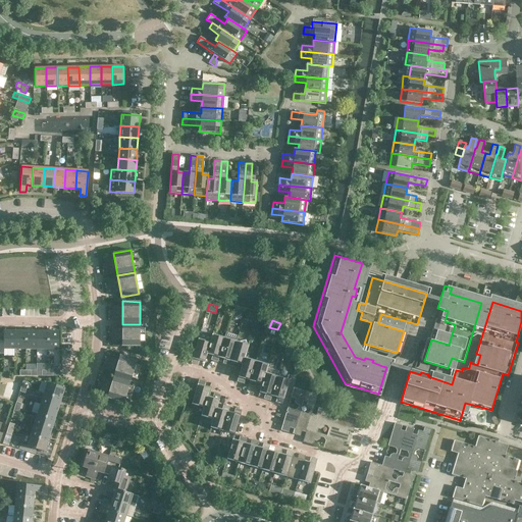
[(121,346),(140,347),(140,324),(122,324),(121,346)]
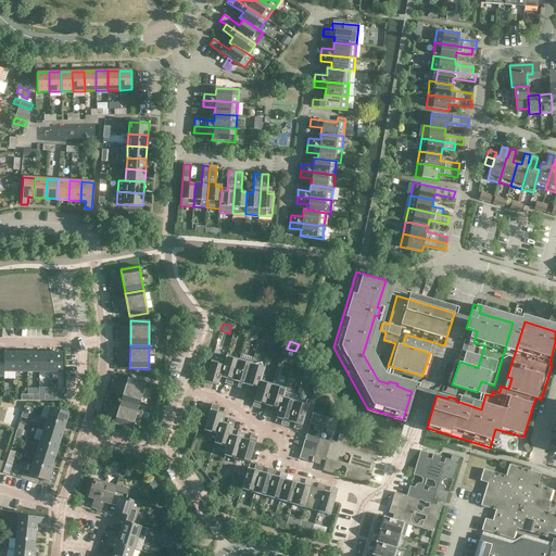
[(3,352),(3,356),(4,356),(3,371),(4,371),(15,371),(15,352),(3,352)]
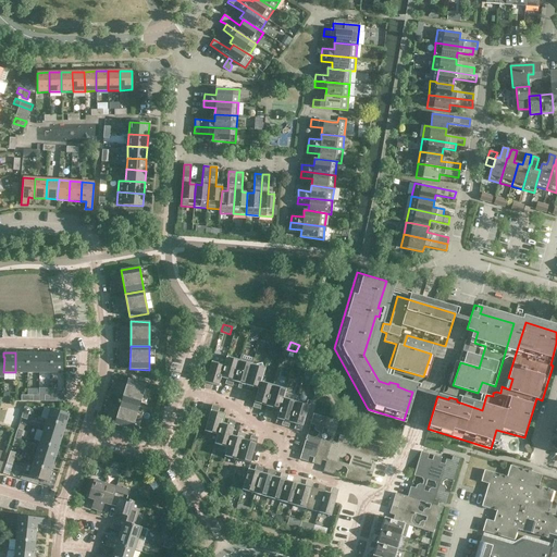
[(27,372),(27,353),(15,353),(15,372),(27,372)]
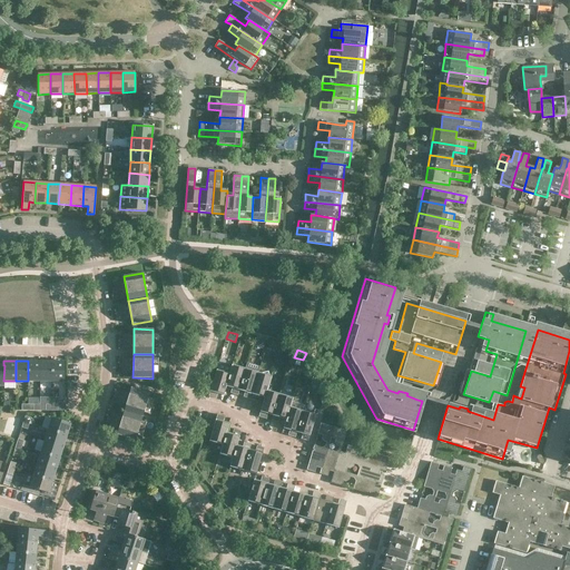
[(40,362),(28,361),(28,381),(40,381),(40,362)]
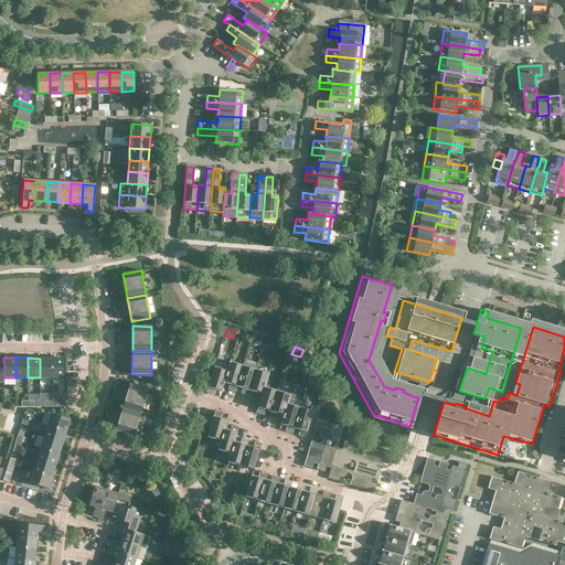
[(52,377),(52,359),(40,359),(40,377),(52,377)]
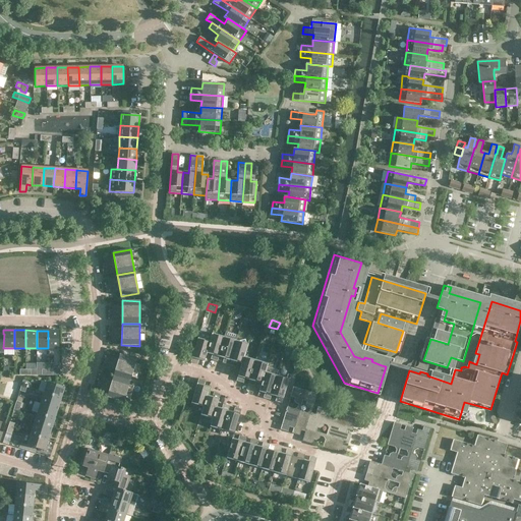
[(59,331),(48,331),(48,348),(59,349),(59,331)]
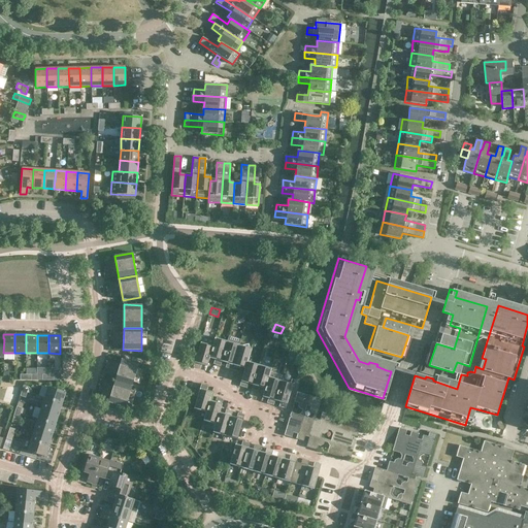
[(200,342),(199,342),(192,367),(199,369),(200,365),(205,366),(208,358),(211,347),(211,345),(213,339),(202,336),(200,342)]
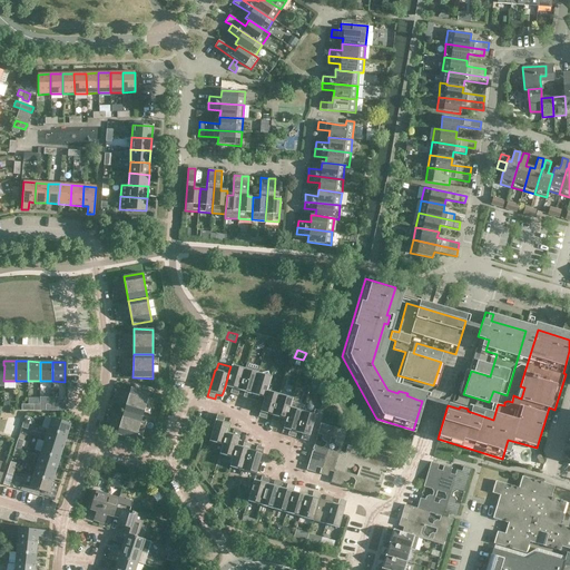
[(244,369),(238,391),(244,392),(243,396),(249,399),(257,372),(258,373),(259,366),(247,363),(245,369),(244,369)]
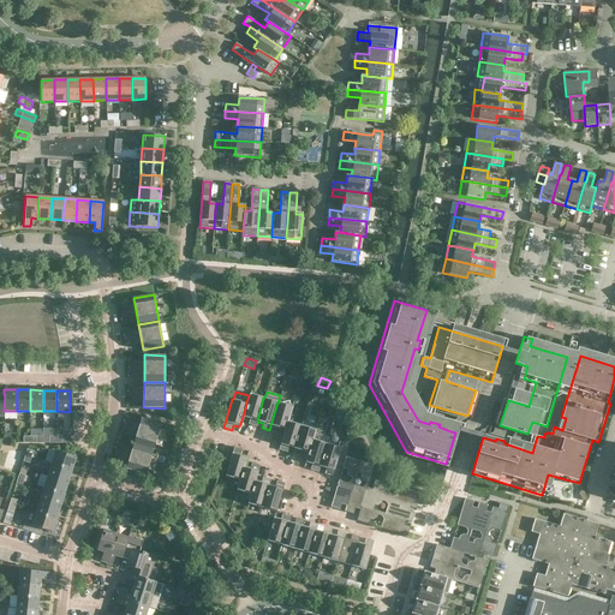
[(246,404),(243,417),(249,419),(248,424),(256,427),(257,422),(263,398),(249,393),(249,395),(246,402),(246,404)]
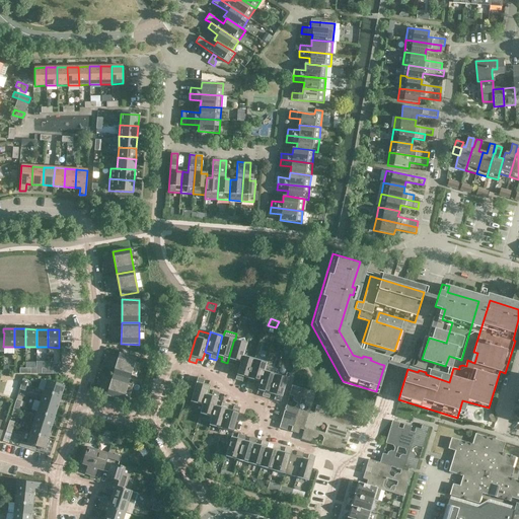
[(284,346),(286,338),(287,337),(284,332),(283,332),(278,338),(282,339),(280,345),(284,346)]
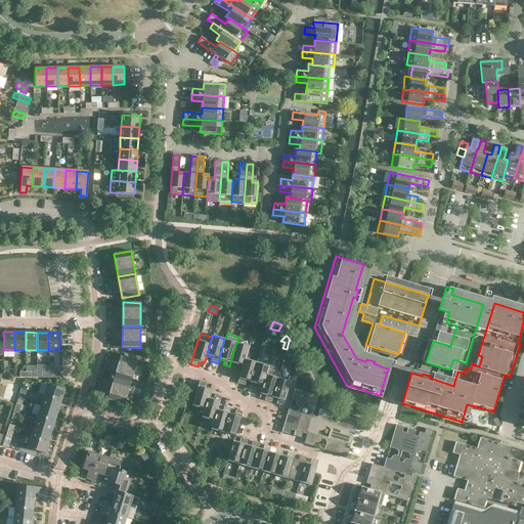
[(292,355),(296,352),(290,342),(289,341),(286,353),(292,355)]
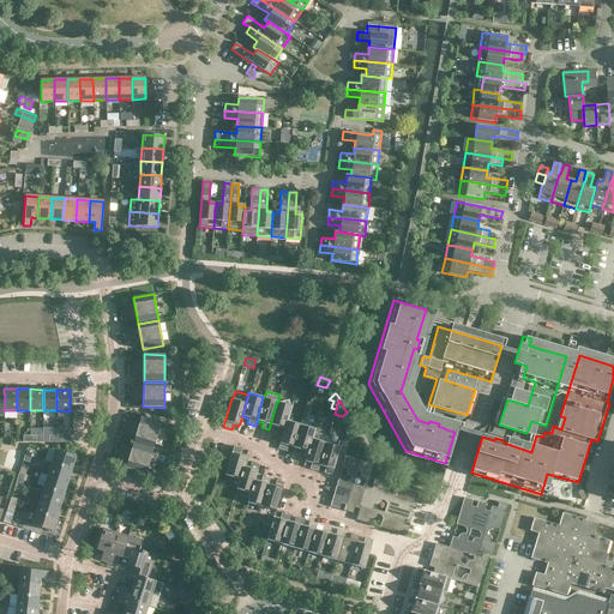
[(278,427),(283,428),(284,429),(287,420),(290,408),(292,405),(277,401),(269,429),(276,432),(278,427)]
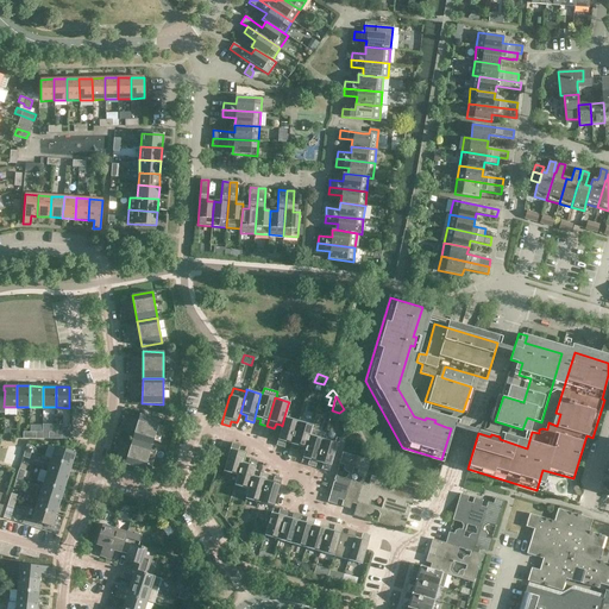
[(159,420),(140,414),(132,440),(152,445),(159,420)]
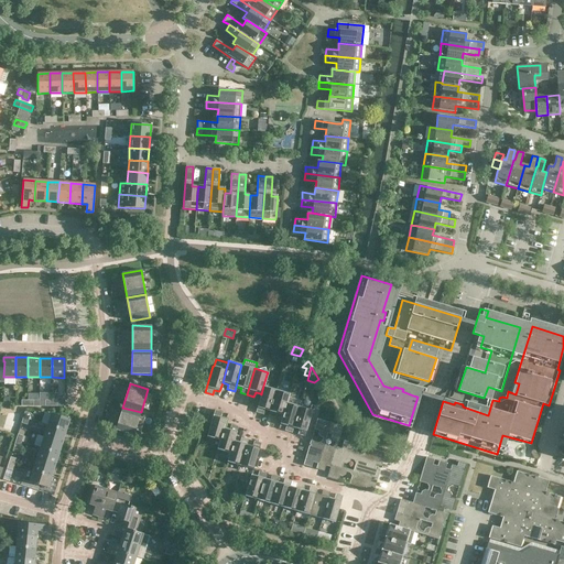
[(277,390),(263,386),(261,394),(260,393),(255,412),(262,415),(263,410),(269,412),(277,390)]
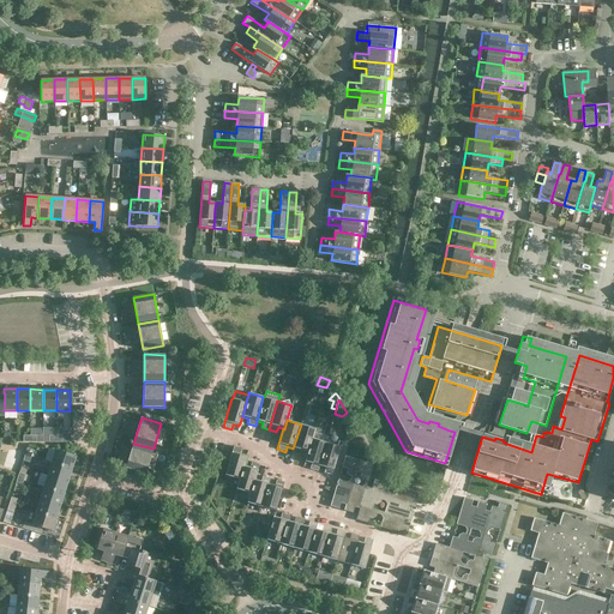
[(301,450),(307,452),(312,438),(314,428),(301,425),(293,449),(292,453),(300,456),(301,450)]
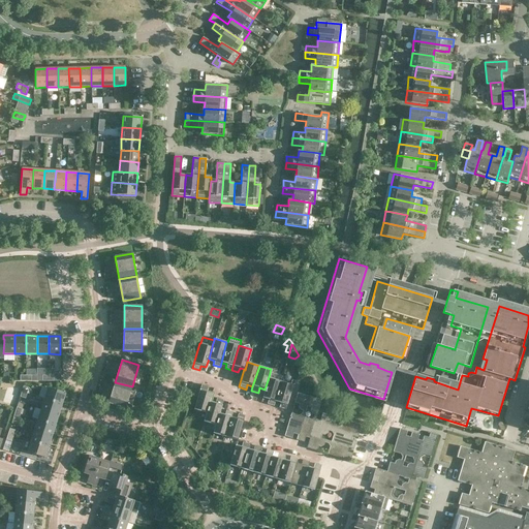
[(265,390),(261,398),(268,400),(267,404),(274,406),(275,402),(281,381),(269,377),(265,390)]
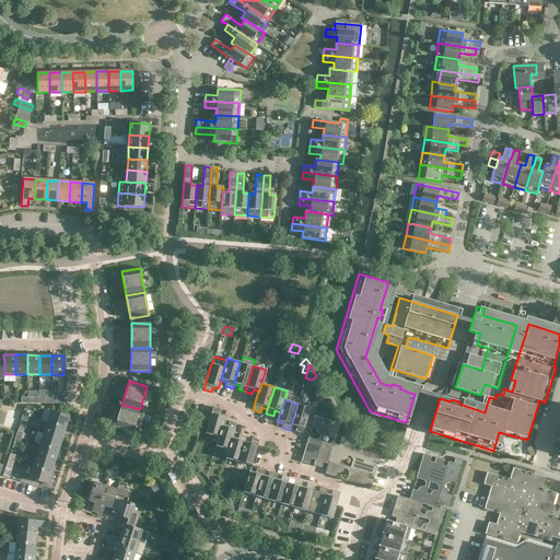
[(310,407),(298,404),(291,426),(296,427),(294,432),(302,434),(310,407)]
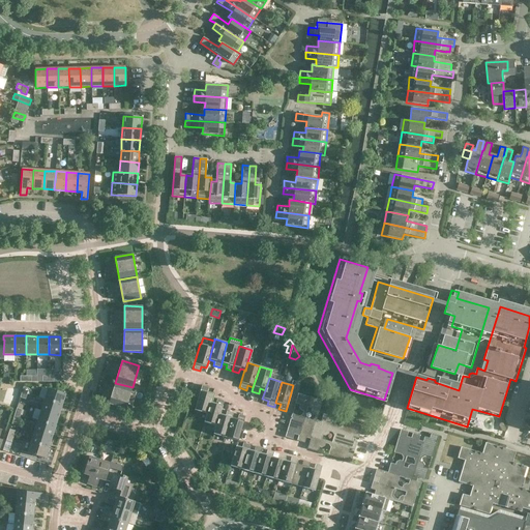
[(133,387),(115,383),(109,404),(125,409),(133,387)]
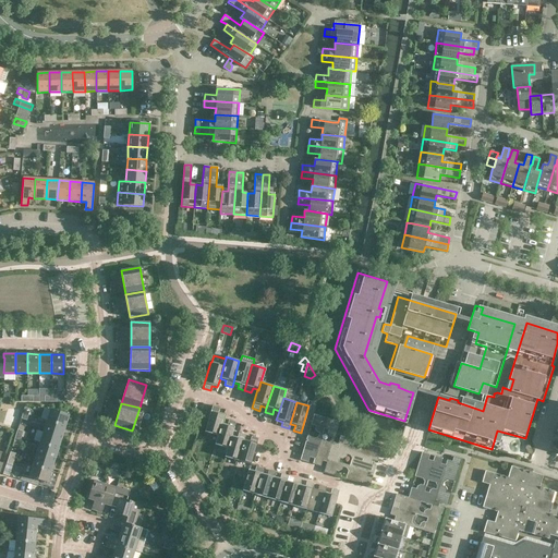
[(211,405),(204,432),(217,436),(220,424),(223,414),(217,413),(219,408),(211,405)]
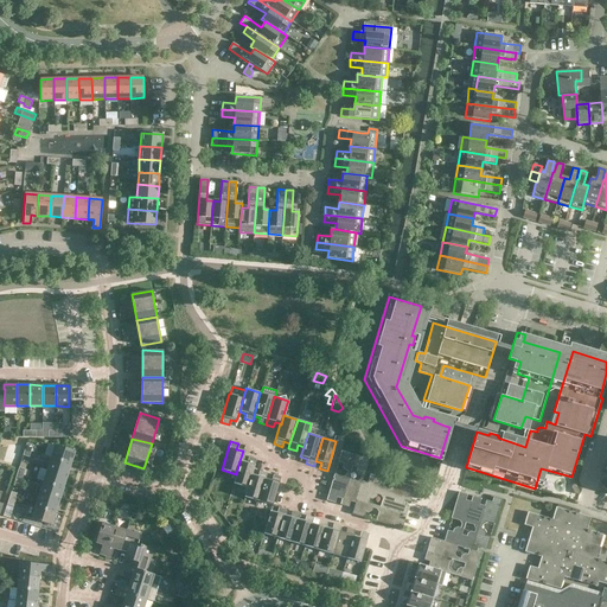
[(75,452),(55,445),(51,458),(71,464),(75,452)]
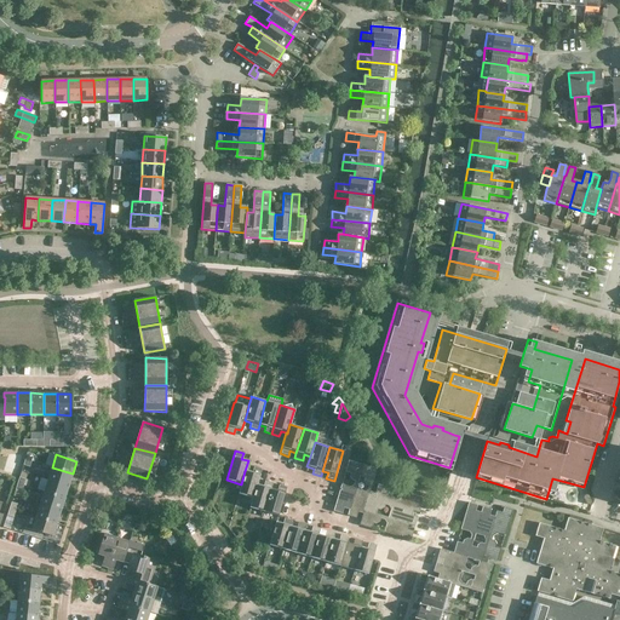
[(349,510),(362,464),(349,460),(345,472),(350,474),(350,476),(351,481),(355,481),(354,484),(350,487),(342,484),(333,511),(342,514),(344,509),(349,510)]
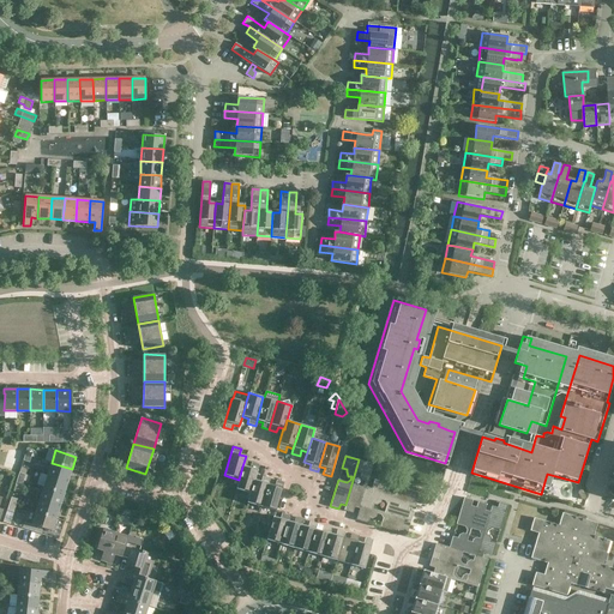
[(373,464),(359,459),(345,505),(344,511),(353,513),(354,507),(360,509),(360,506),(365,492),(367,487),(373,464)]
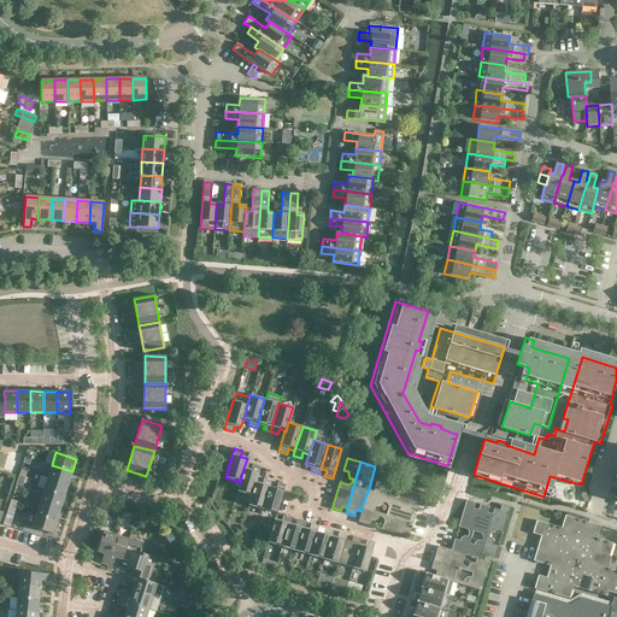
[(52,465),(48,477),(69,485),(72,471),(52,465)]
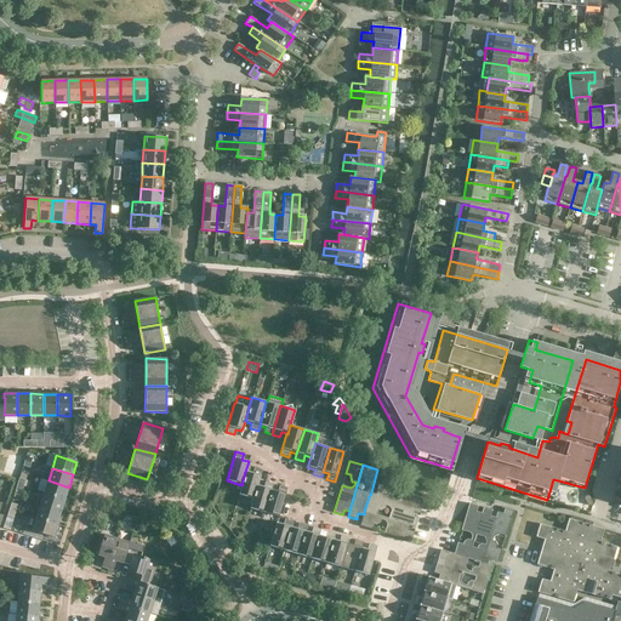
[(241,485),(238,495),(252,499),(257,485),(261,469),(254,468),(251,473),(245,472),(241,485)]
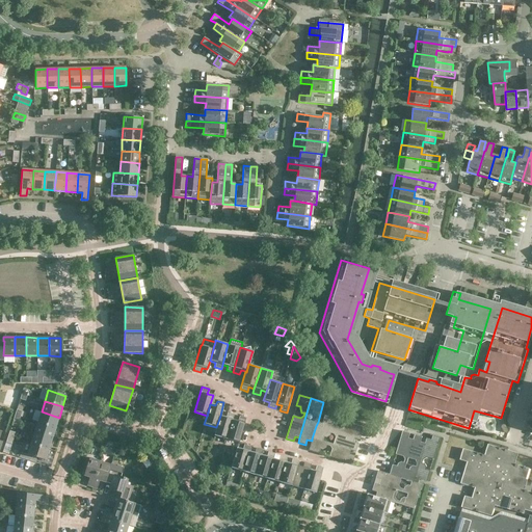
[(59,418),(42,411),(37,422),(55,428),(59,418)]
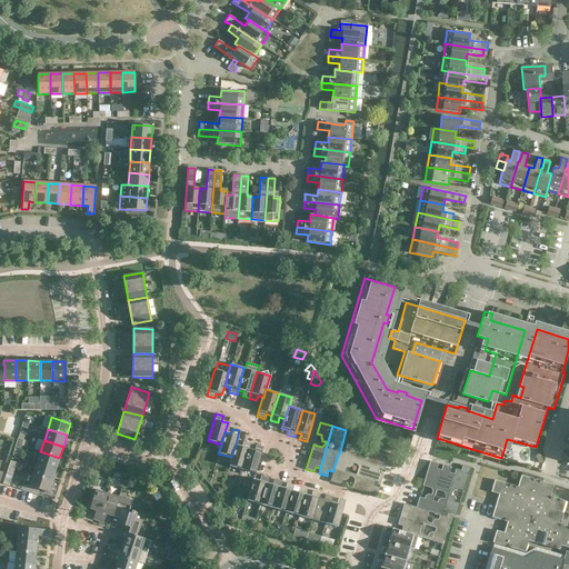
[(231,457),(228,466),(241,470),(248,448),(249,443),(242,441),(240,447),(236,445),(231,457)]
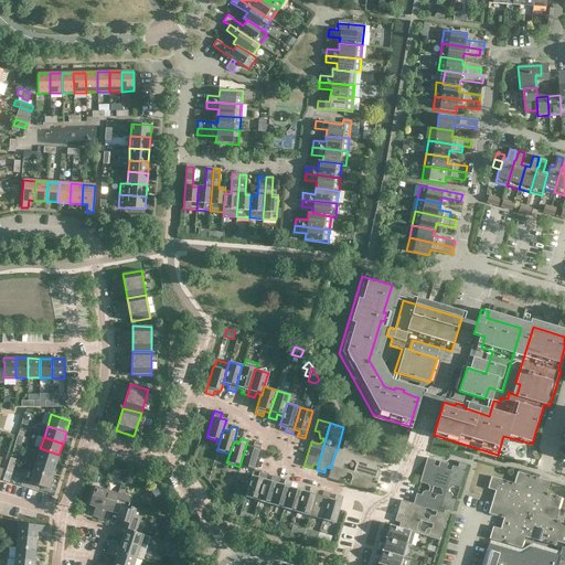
[(252,447),(246,445),(240,467),(253,470),(260,444),(253,441),(252,447)]
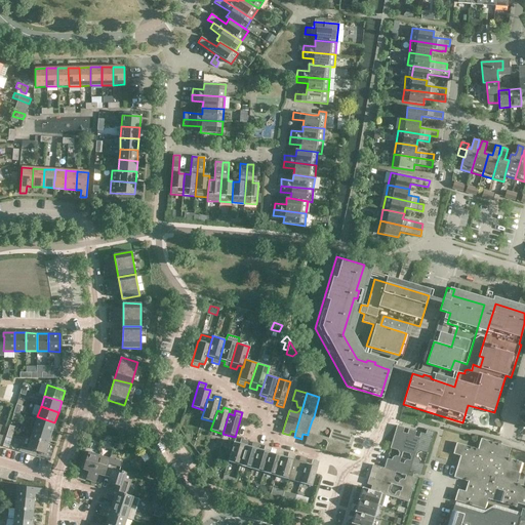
[(314,416),(312,420),(350,433),(355,434),(356,429),(361,430),(363,422),(340,415),(338,422),(333,421),(331,418),(328,417),(330,412),(320,410),(318,417),(314,416)]
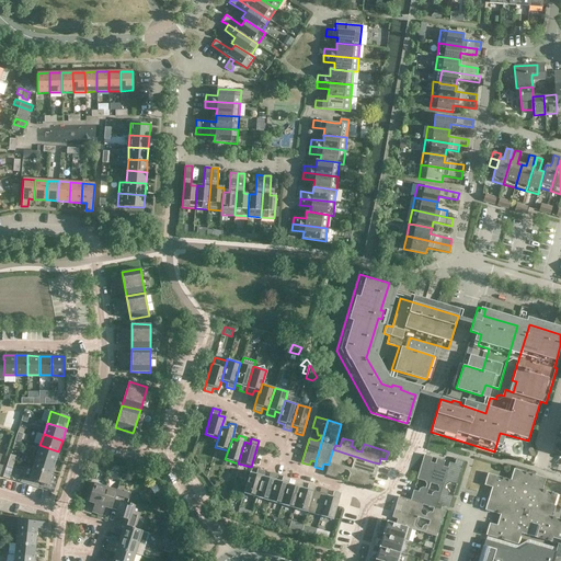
[(55,462),(58,451),(39,445),(36,457),(55,462)]
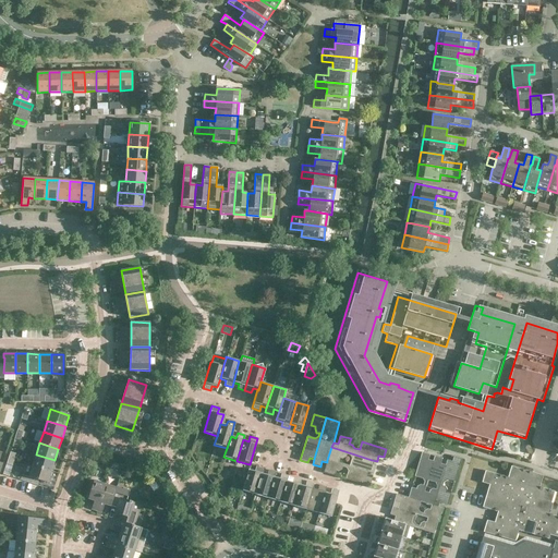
[(327,460),(368,472),(374,474),(376,465),(371,464),(372,460),(331,447),(327,460)]
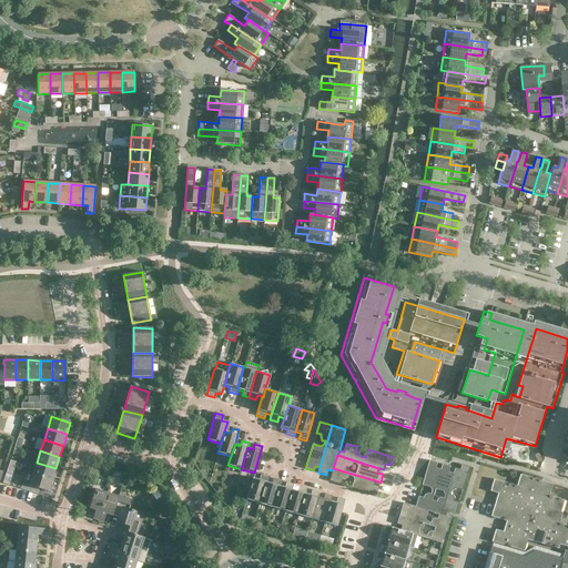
[(418,496),(415,506),(428,510),(440,469),(436,468),(437,463),(429,460),(422,485),(429,487),(432,490),(430,494),(427,493),(424,495),(424,497),(418,496)]
